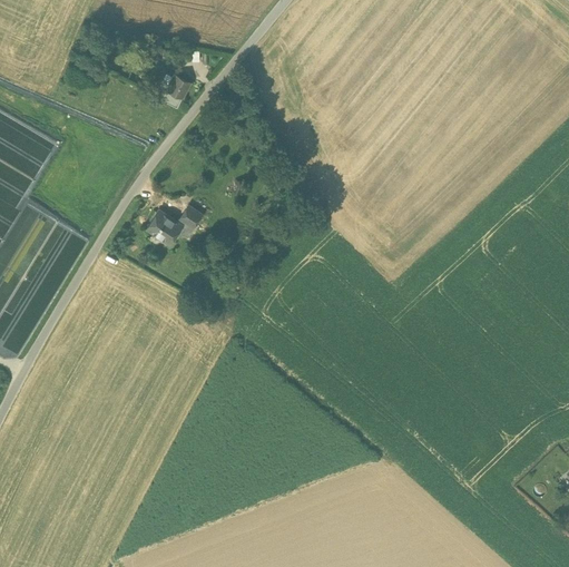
[(164,54),(155,48),(150,56),(160,61),(164,54)]
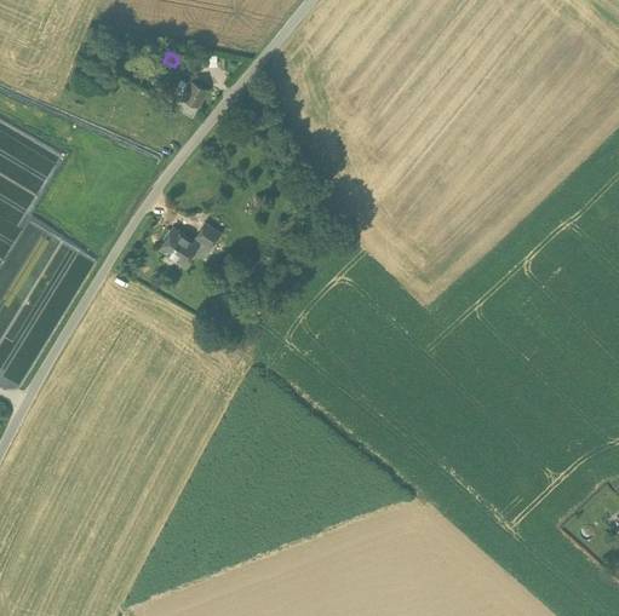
[(198,68),(178,58),(175,67),(193,78),(198,68)]
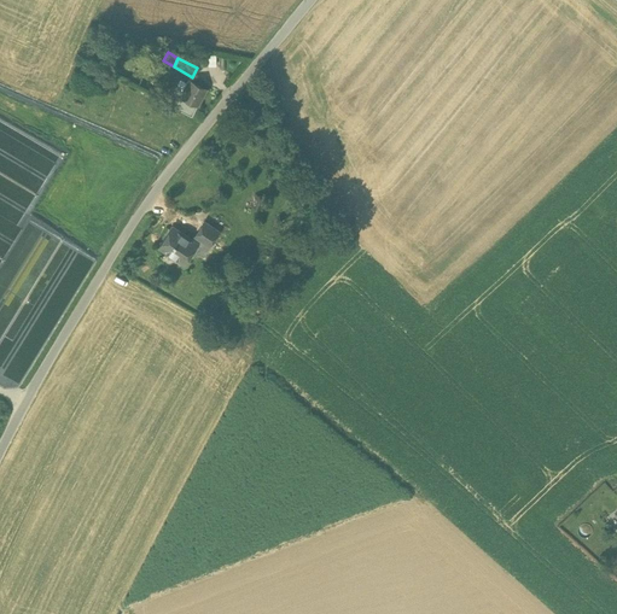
[(205,92),(188,83),(180,100),(196,109),(205,92)]
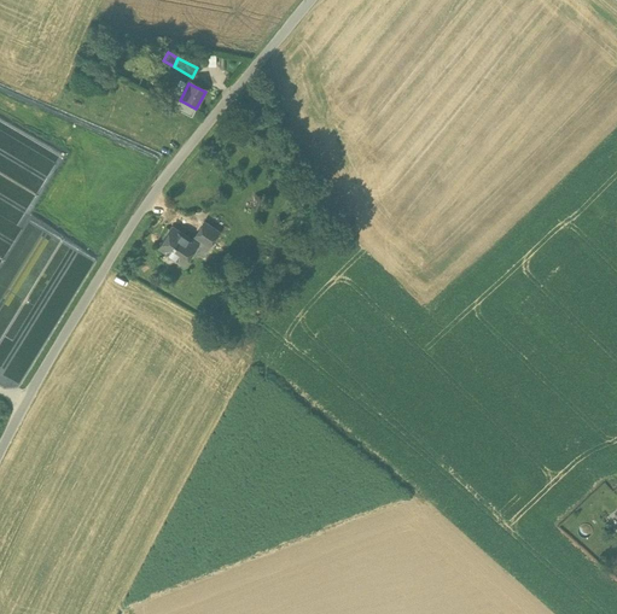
[(191,120),(196,109),(180,100),(174,111),(191,120)]
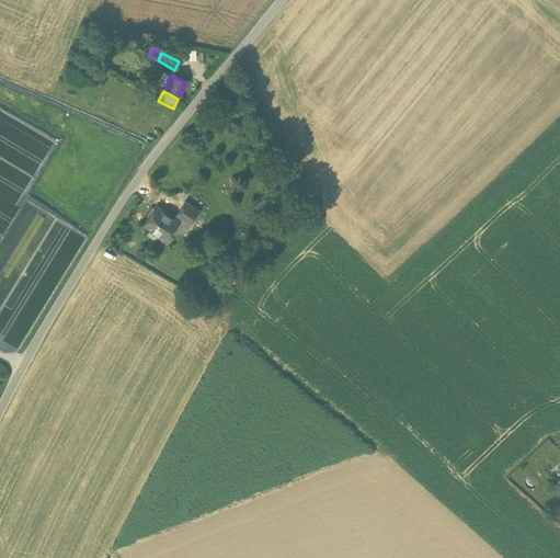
[(266,193),(254,207),(265,216),(277,202),(266,193)]
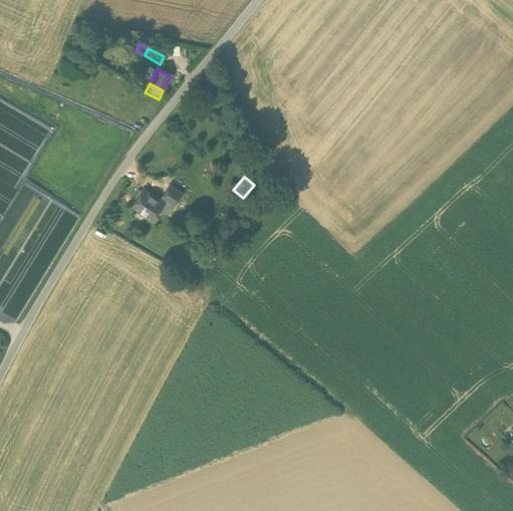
[(181,196),(169,188),(161,200),(173,208),(181,196)]
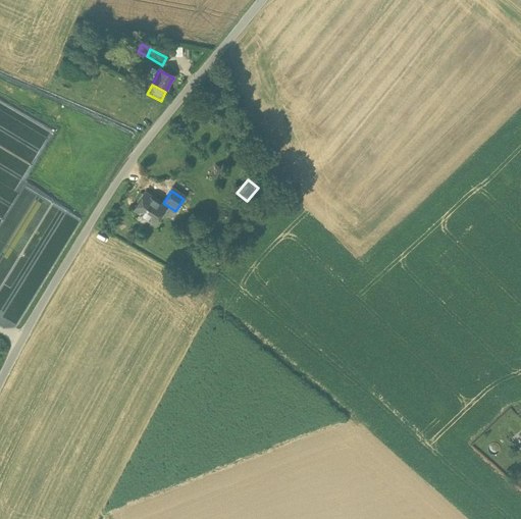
[(165,208),(145,195),(134,212),(154,225),(165,208)]
